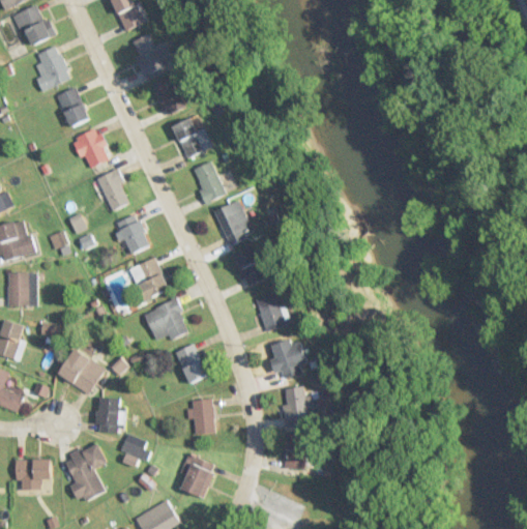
[(0,4),(4,11),(27,0),(0,0),(0,4)]
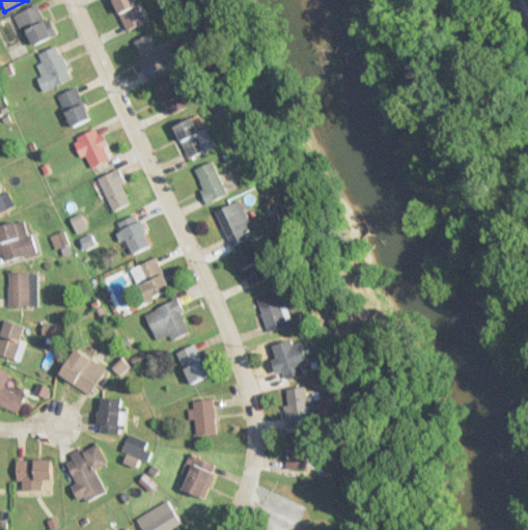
[(144,22),(132,0),(112,0),(110,1),(127,32),(144,22)]
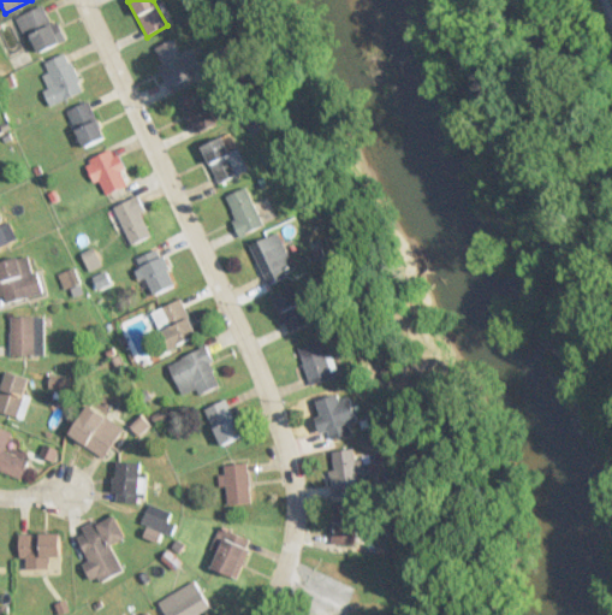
[(16,18),(33,57),(63,43),(46,5),(16,18)]
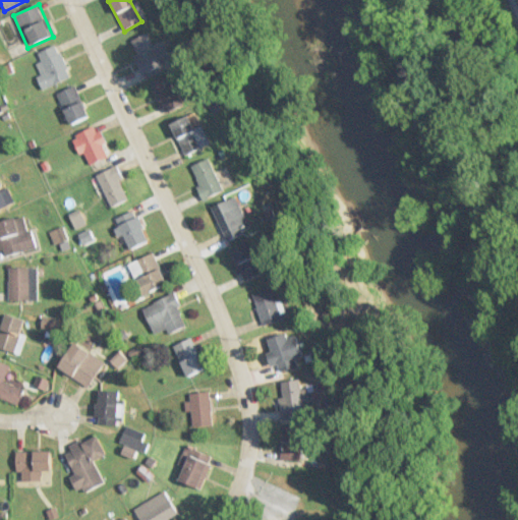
[(160,66),(146,34),(128,41),(142,74),(160,66)]
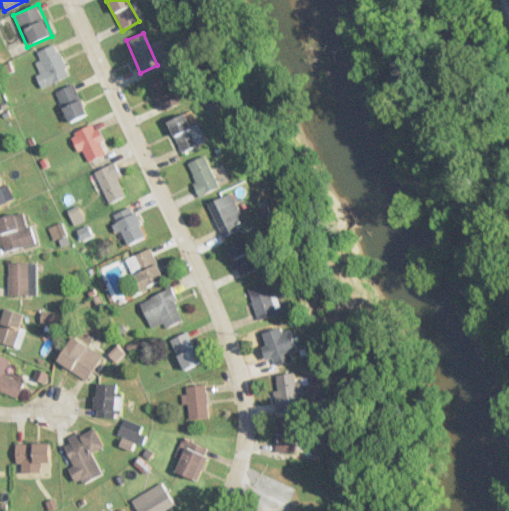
[(55,45),(34,54),(37,61),(31,63),(41,89),(68,77),(55,45)]
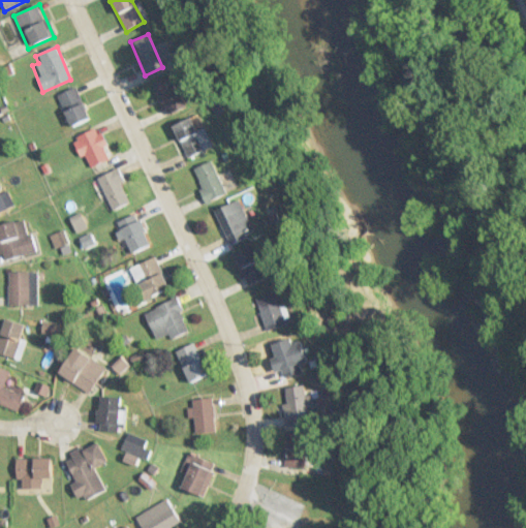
[(151,87),(167,116),(185,106),(167,76),(151,87)]
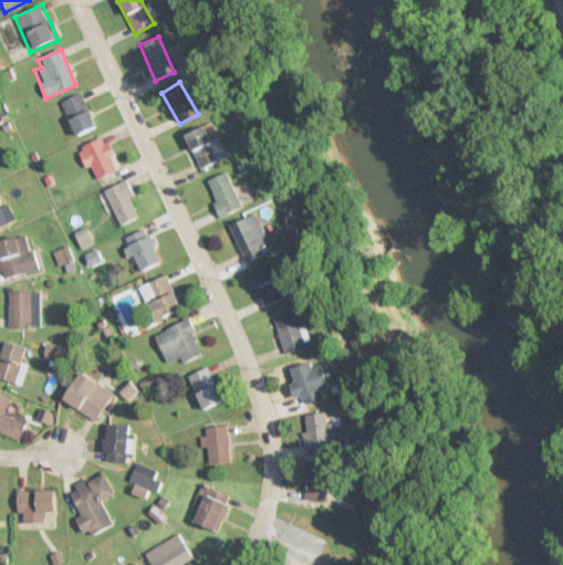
[(76,137),(96,127),(80,93),(60,103),(76,137)]
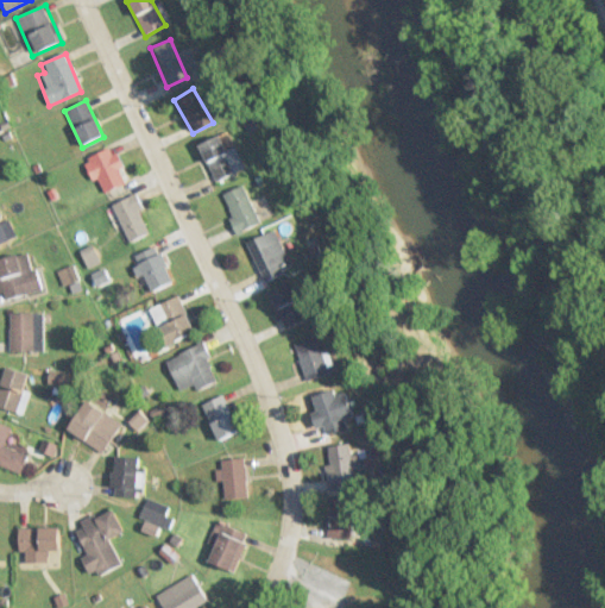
[(199,146),(214,182),(235,173),(220,136),(199,146)]
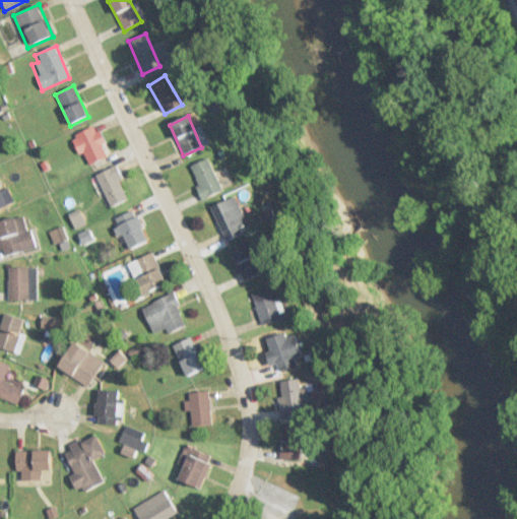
[(97,127),(75,133),(84,165),(106,159),(97,127)]
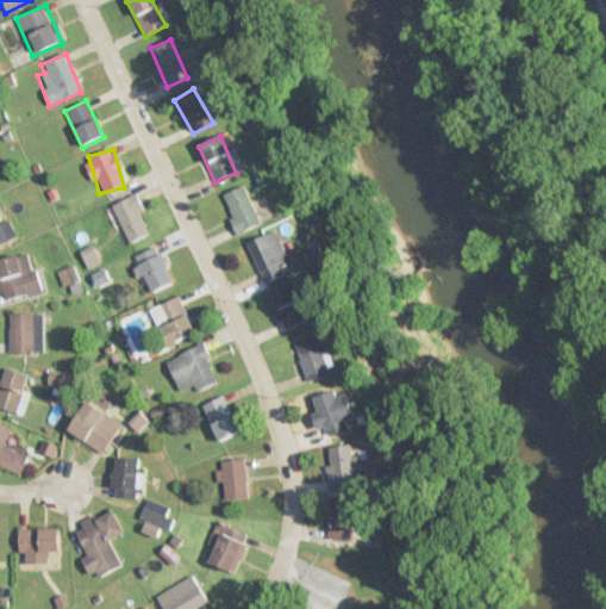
[(238,235),(260,225),(243,186),(222,196),(238,235)]
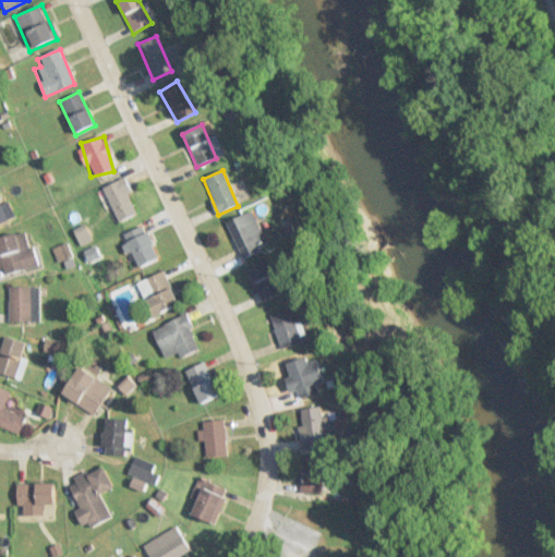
[(103,188),(118,222),(137,214),(121,179),(103,188)]
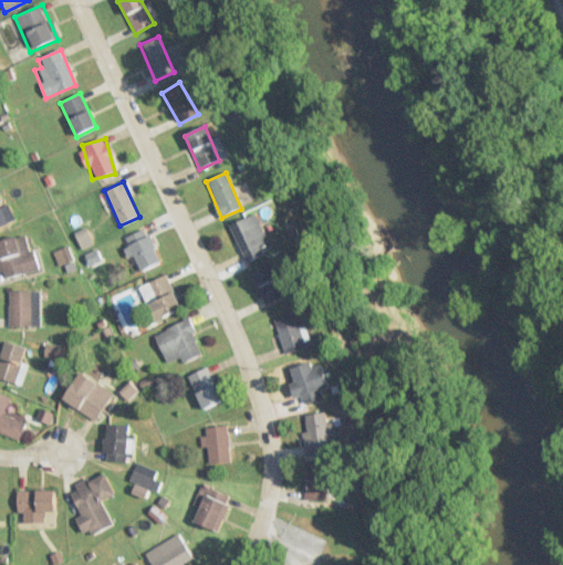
[(0,227),(13,220),(6,205),(0,207),(0,227)]
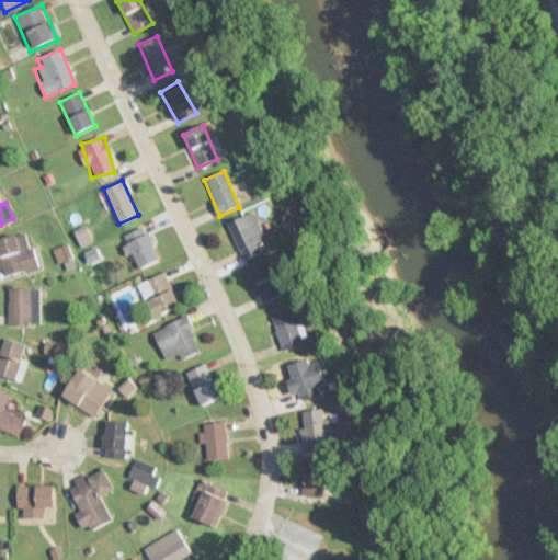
[(243,261),(269,248),(251,213),(226,225),(243,261)]
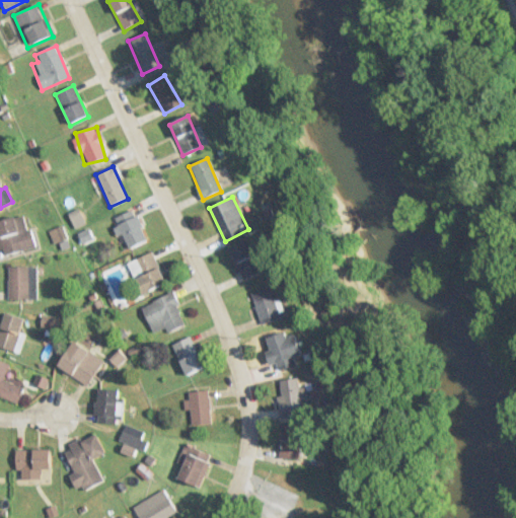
[(147,240),(131,210),(112,220),(128,251),(147,240)]
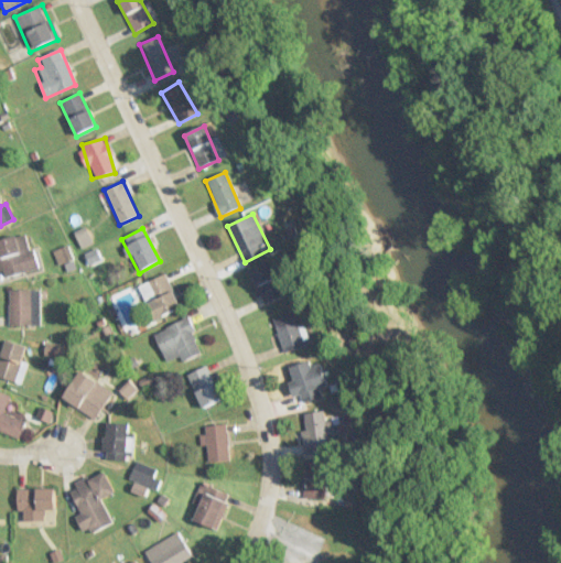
[(36,270),(28,233),(0,239),(0,261),(4,278),(36,270)]
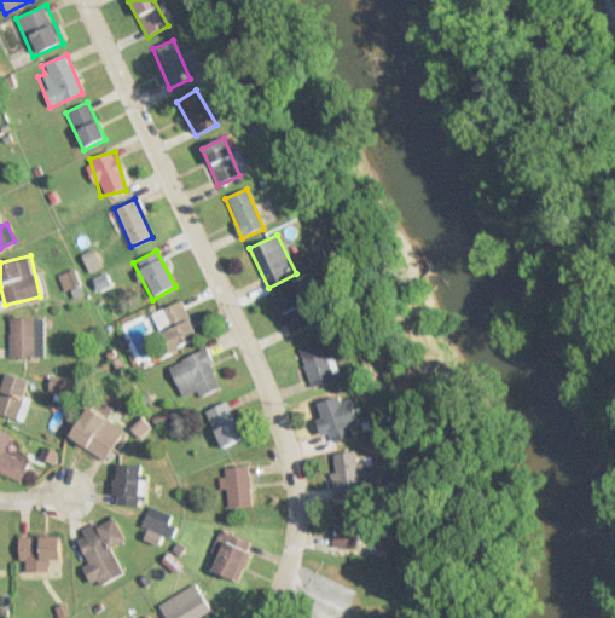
[(308,329),(300,289),(276,295),(284,334),(308,329)]
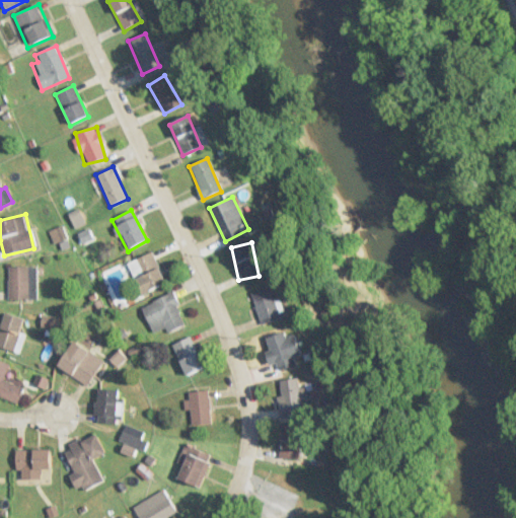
[(149,292),(166,284),(151,252),(135,261),(149,292)]
